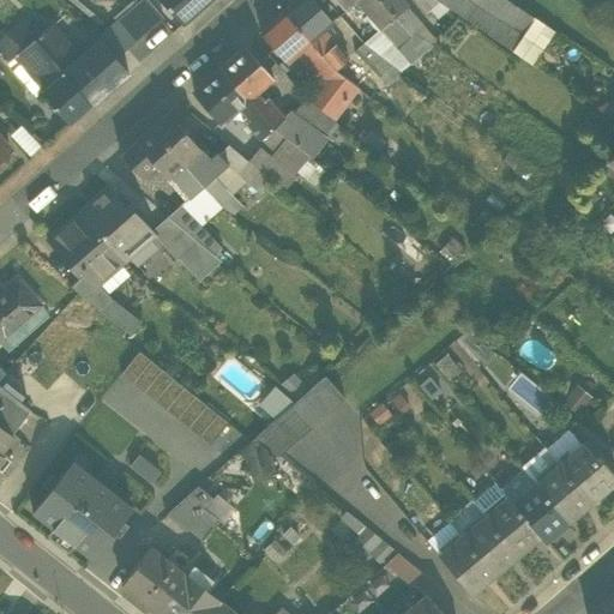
[(126,48),(126,49),(161,19),(144,0),(139,0),(108,28),(126,48)]
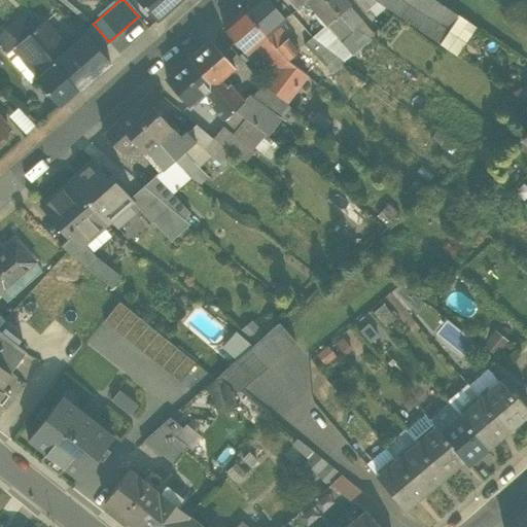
[(138,0),(156,21),(179,0),(138,0)]
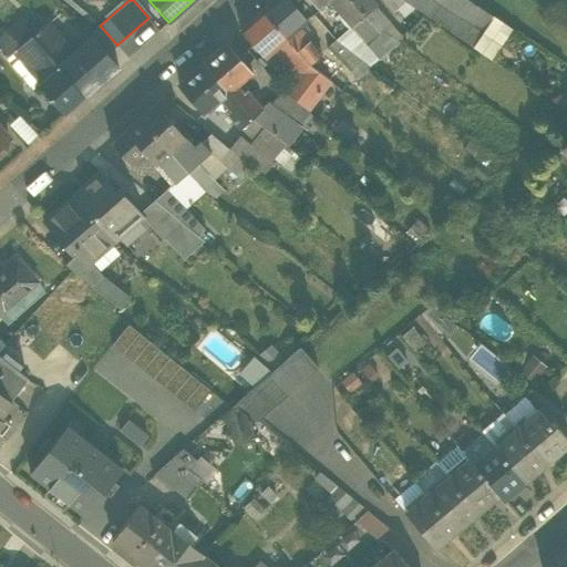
[(288,0),(274,0),(261,11),(309,65),(321,55),(298,28),(306,21),(288,0)]
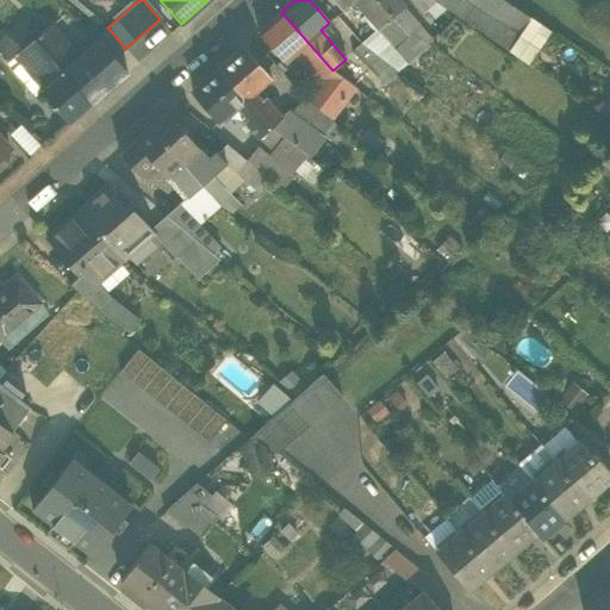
[(412,33),(392,18),(375,0),(337,0),(346,8),(354,1),(379,30),(380,30),(396,48),(412,33)]
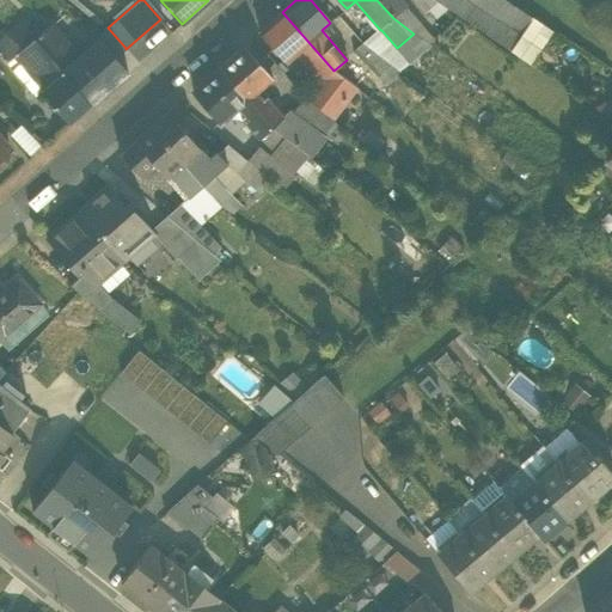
[(377,0),(393,18),(405,7),(398,0),(377,0)]
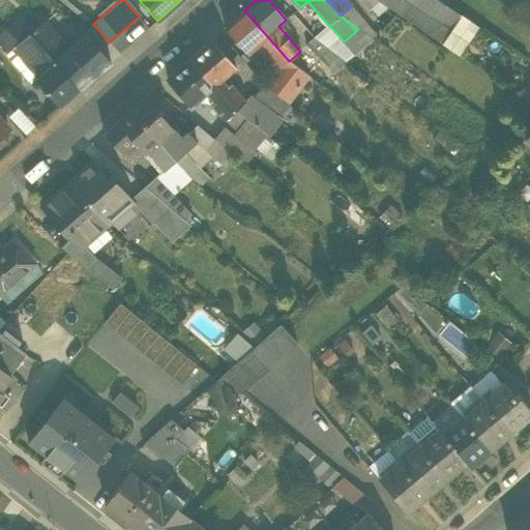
[(355,0),(361,5),(394,27),(402,18),(375,0),(355,0)]
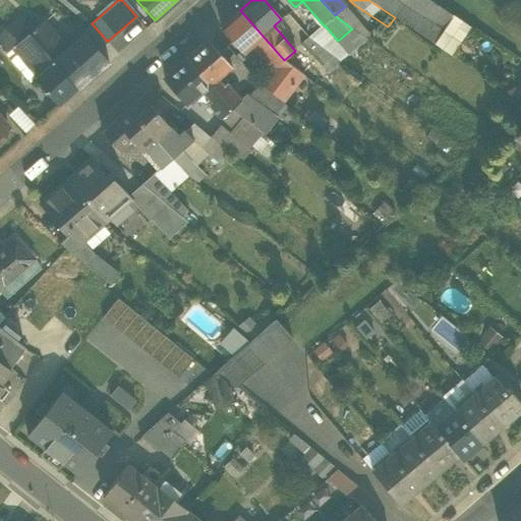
[(453,15),(428,0),(368,0),(395,17),(435,44),(453,15)]
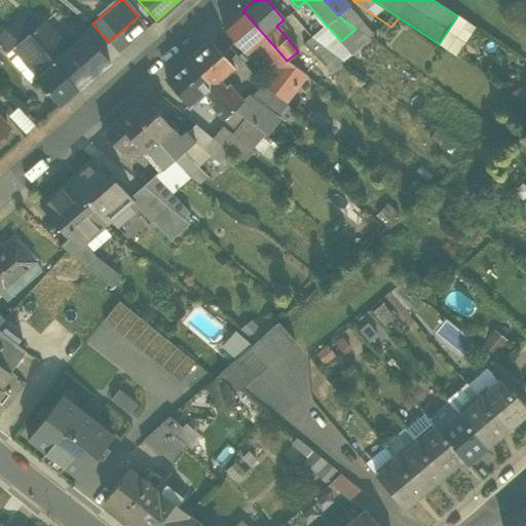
[(304,74),(287,61),(242,10),(242,9),(223,27),(247,53),(255,46),(276,71),(268,82),(287,97),(295,86),(296,87),(297,85),(297,84),(304,74)]
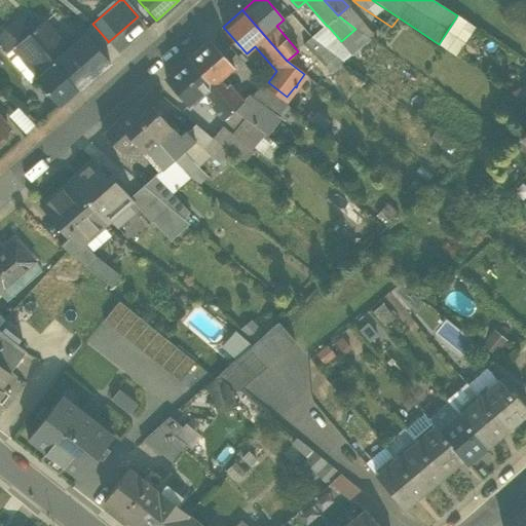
[(5,30),(6,31),(20,42),(30,34),(34,30),(23,15),(5,30)]
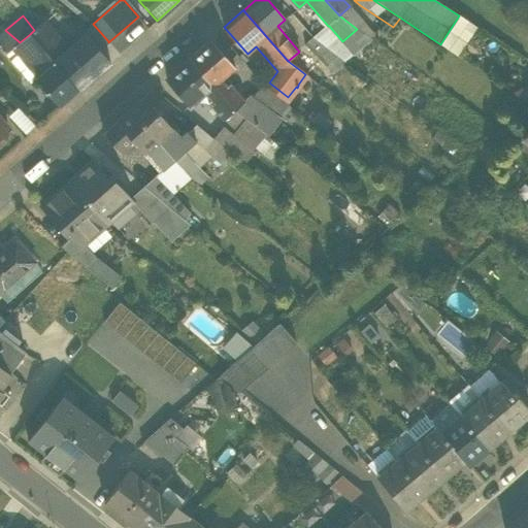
[(42,22),(34,30),(30,34),(55,62),(67,51),(42,22)]
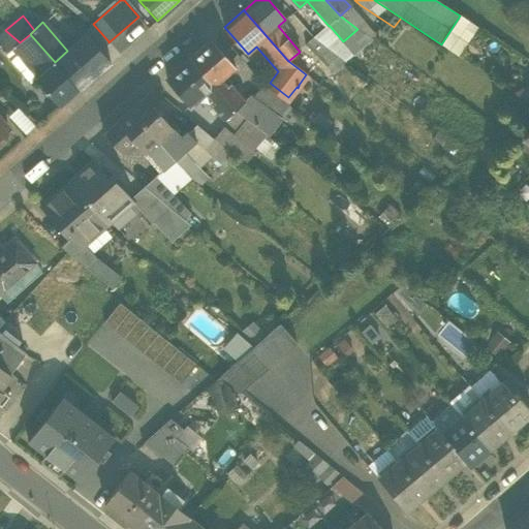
[(72,47),(86,61),(100,49),(109,41),(93,24),(88,27),(69,42),(72,47)]
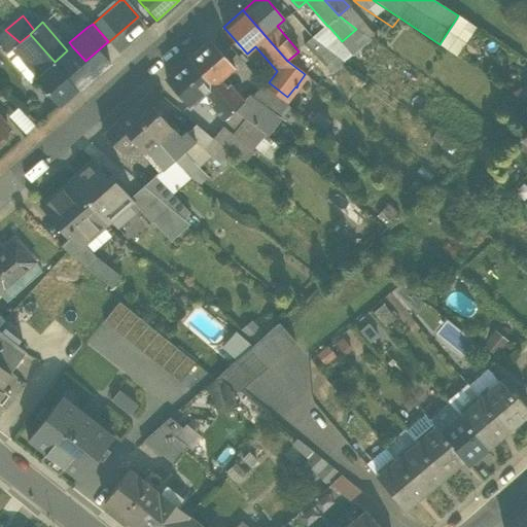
[(327,26),(313,38),(330,51),(342,41),(328,26),(327,26)]
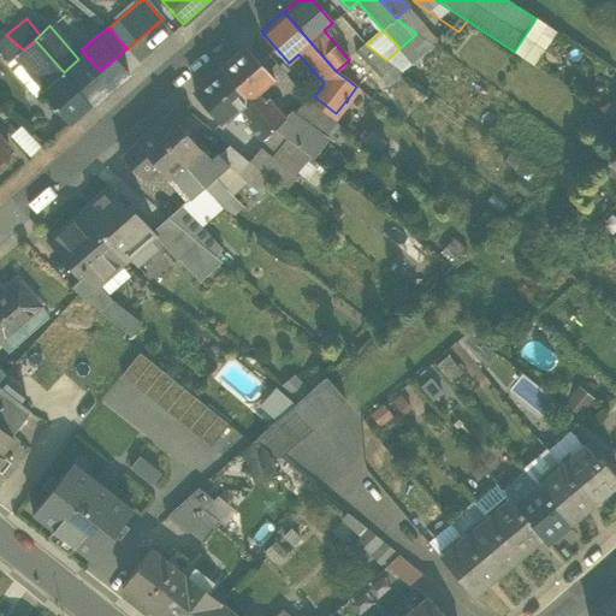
[(18,54),(23,49),(7,36),(0,43),(0,52),(12,60),(18,55),(18,54)]
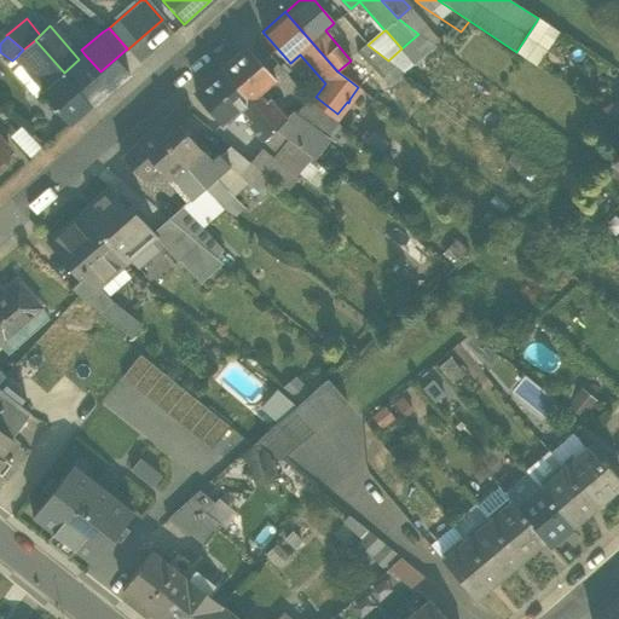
[(18,56),(46,87),(64,73),(35,40),(23,50),(18,55),(18,56)]
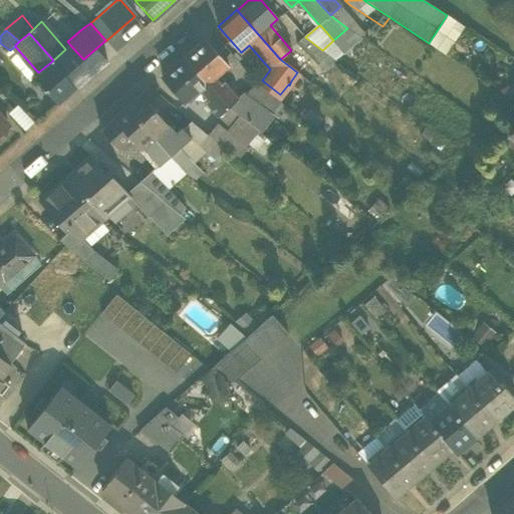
[(339,62),(322,50),(305,37),(297,44),(324,75),(339,62)]
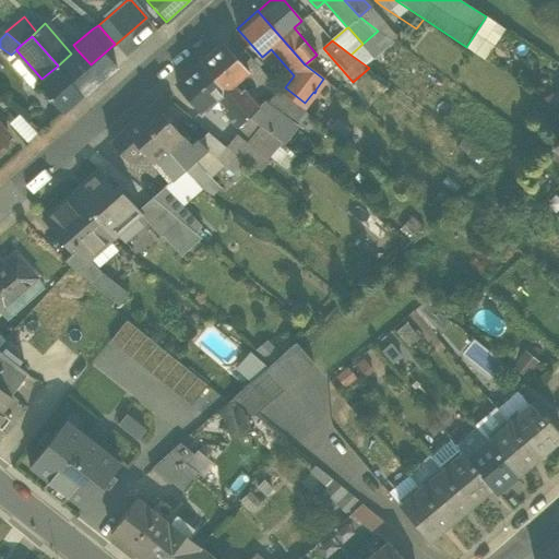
[(248,117),(248,116),(259,107),(258,106),(245,91),(241,93),(233,84),(249,70),(224,42),(200,62),(248,117)]
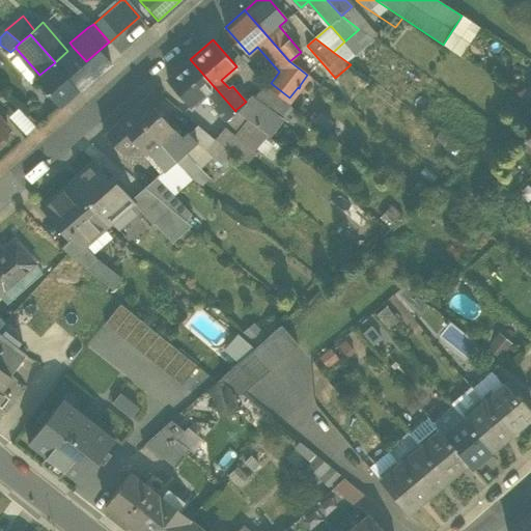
[(67,51),(55,62),(78,90),(96,74),(86,61),(73,47),(67,51)]
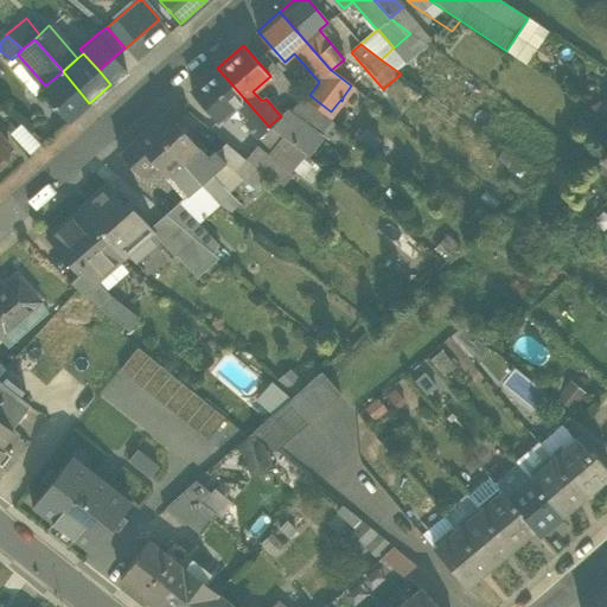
[(128,70),(115,56),(98,70),(110,84),(128,70)]
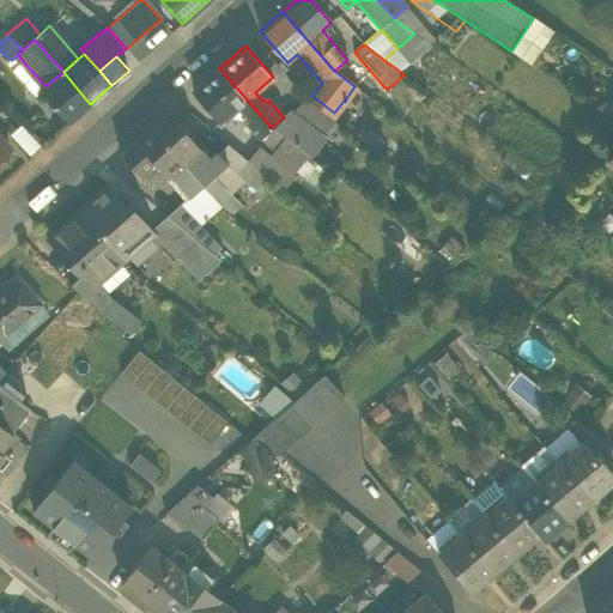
[(261,137),(272,128),(219,68),(193,90),(220,123),(240,109),(247,117),(243,120),(258,139),(261,137)]
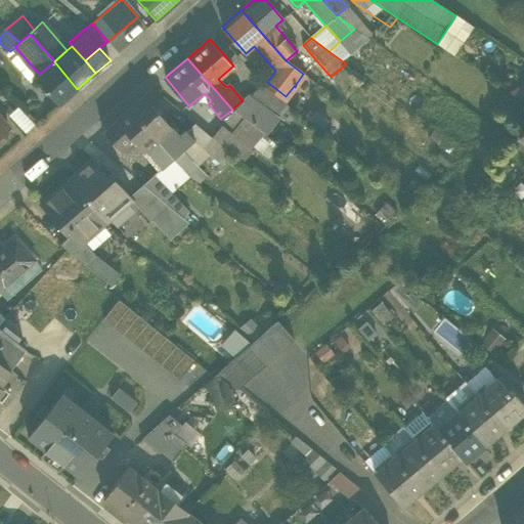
[(77,89),(54,61),(39,74),(35,78),(58,105),(77,89)]
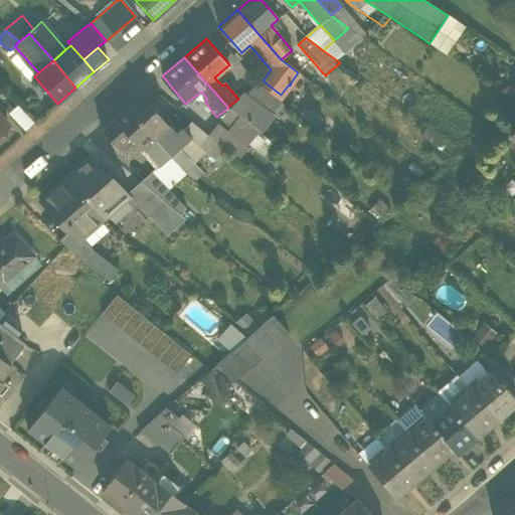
[(247,95),(272,114),(282,102),(256,82),(247,95)]
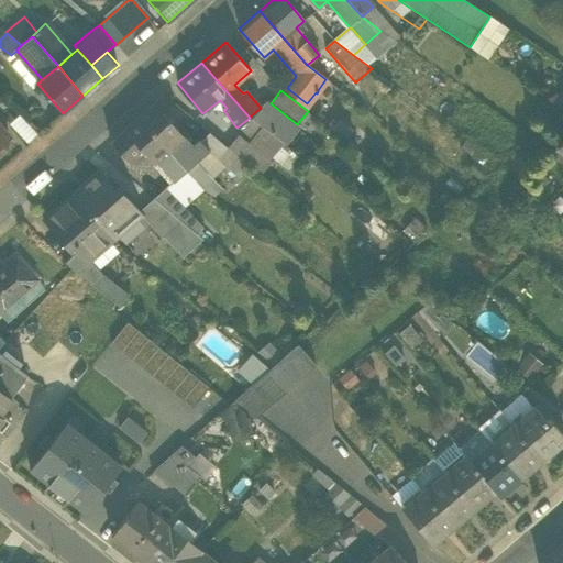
[(176,181),(187,172),(197,163),(198,162),(180,141),(184,138),(185,136),(155,102),(131,124),(123,130),(142,152),(154,165),(158,161),(176,181)]
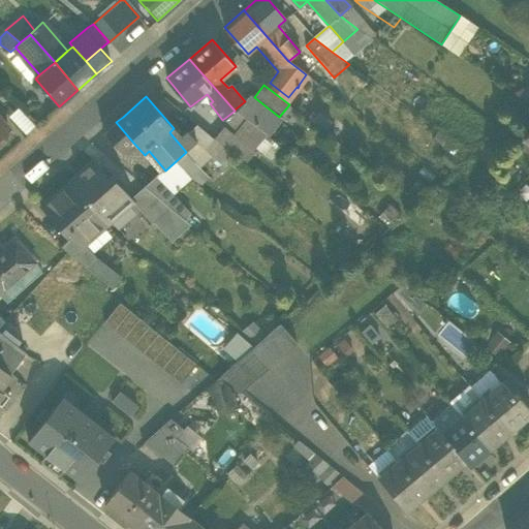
[(249,96),(244,100),(245,101),(235,110),(254,124),(262,131),(274,116),(249,96)]
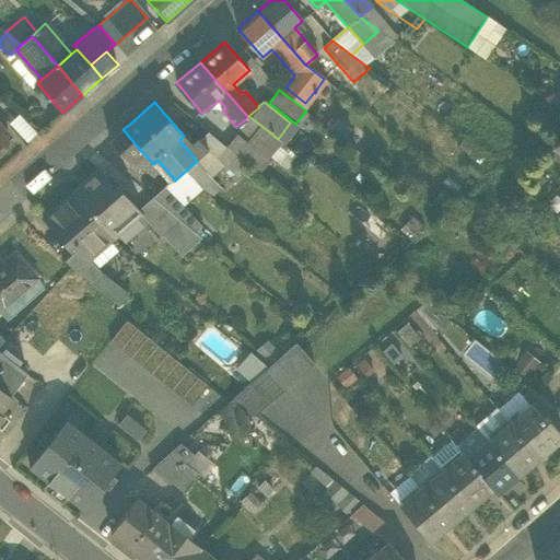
[(238,125),(248,136),(255,125),(256,123),(248,117),(238,125)]
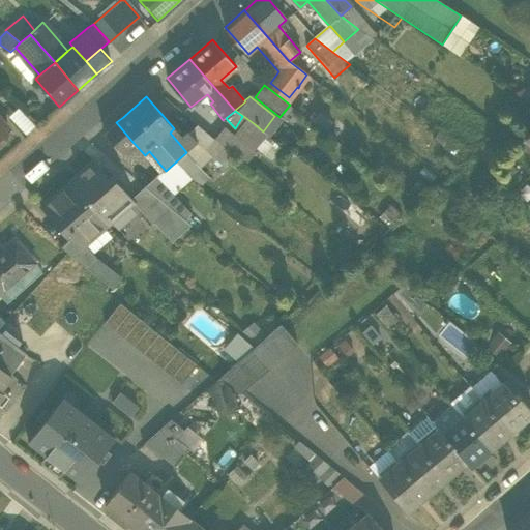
[(281,121),(274,116),(263,131),(269,136),(281,121)]
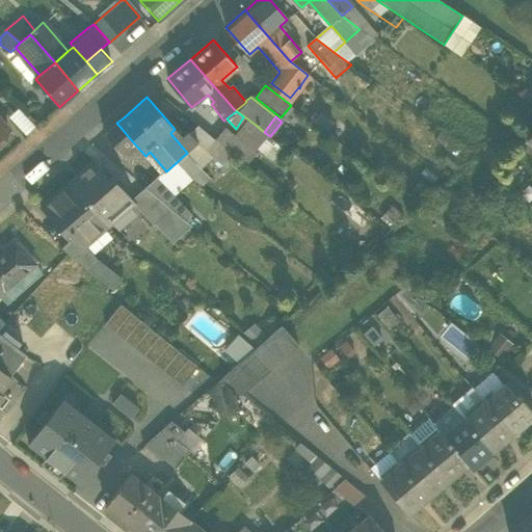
[(122,155),(134,143),(116,123),(104,134),(122,155)]
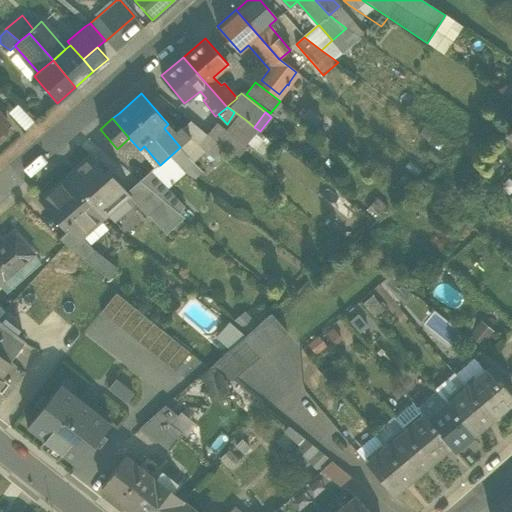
[(189,139),(196,146),(205,136),(207,134),(190,120),(180,129),(189,139)]
